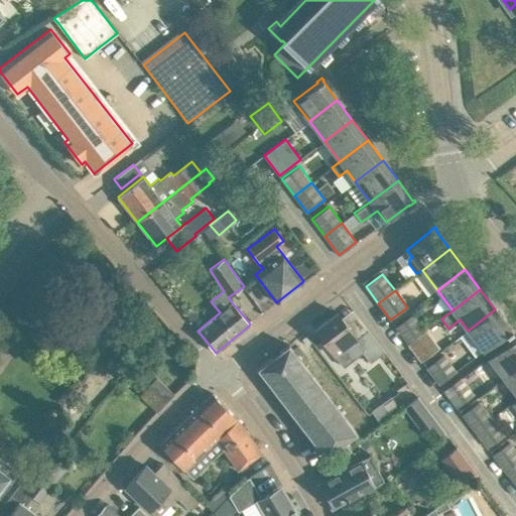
[(495,309),(468,331),(483,351),(506,334),(507,335),(513,331),(511,329),(510,329),(495,309)]
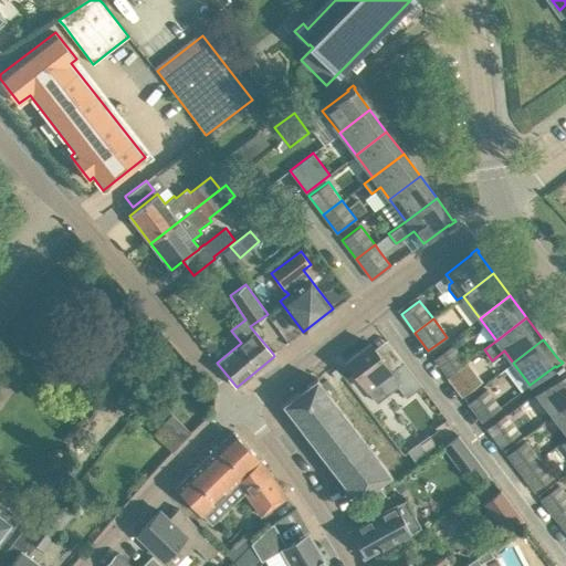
[(370,343),(345,362),(367,390),(380,380),(387,389),(395,383),(398,387),(406,398),(421,386),(392,347),(380,357),(370,343)]
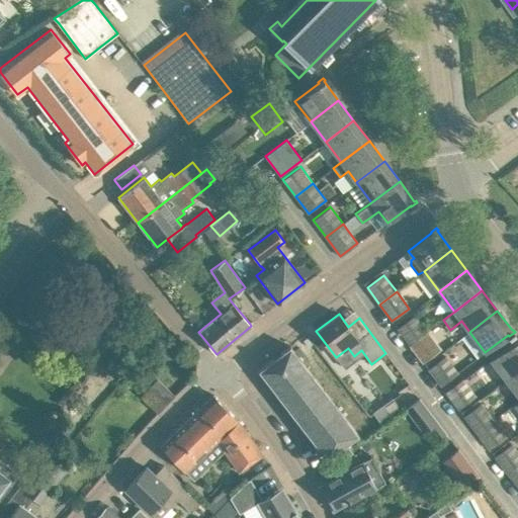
[(410,345),(427,332),(415,316),(398,328),(410,345)]
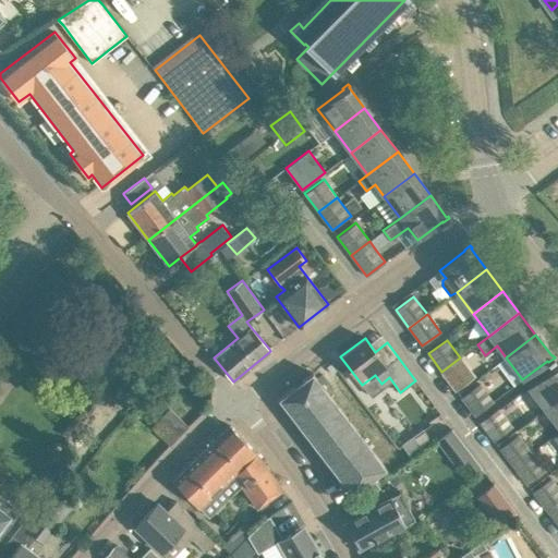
[(441,372),(456,390),(474,376),(460,358),(441,372)]
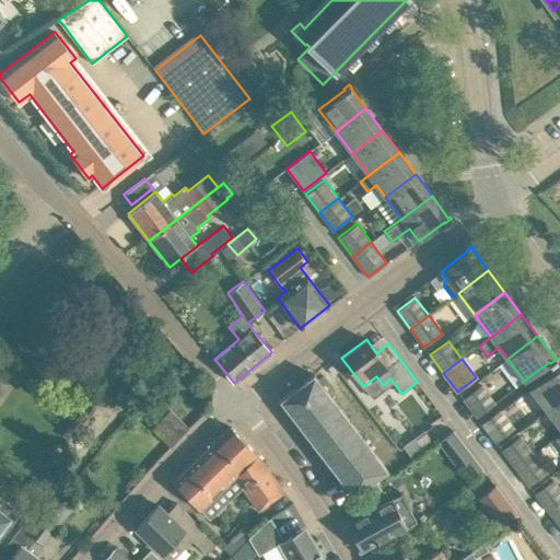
[(546,410),(559,399),(559,362),(559,363),(553,368),(556,370),(529,388),(546,410)]
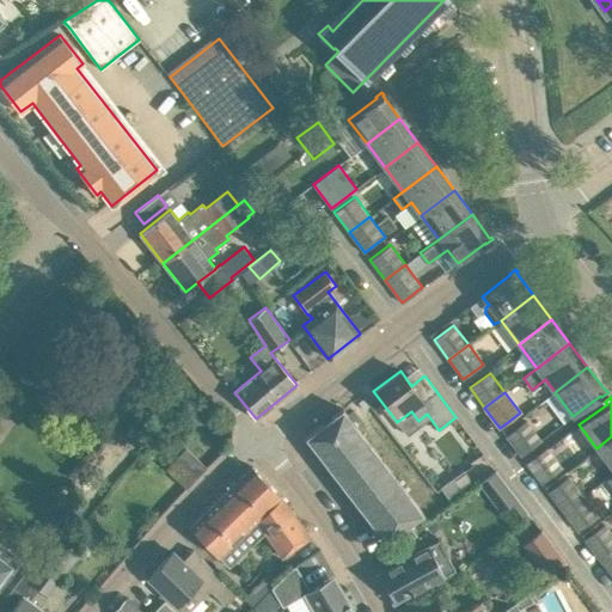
[(305,438),(386,542),(423,513),(342,408),(305,438)]
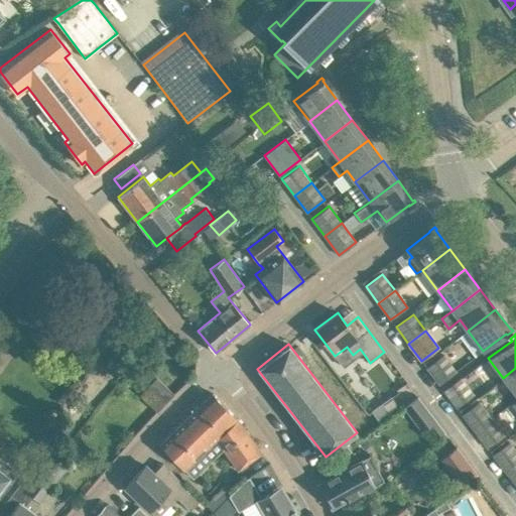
[(443,355),(426,368),(439,384),(457,372),(443,355)]
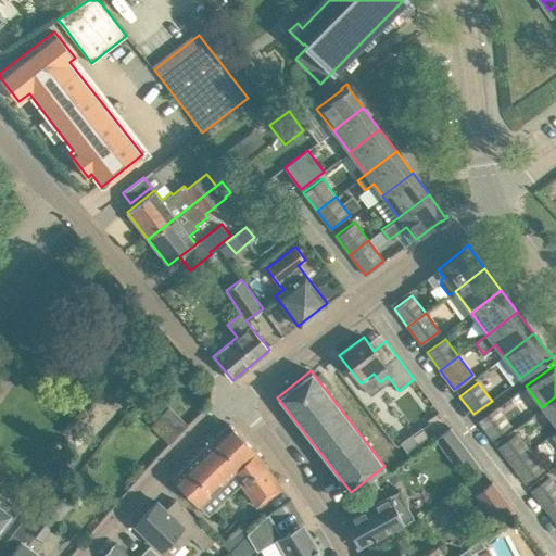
[(555,425),(555,396),(542,407),(555,425)]
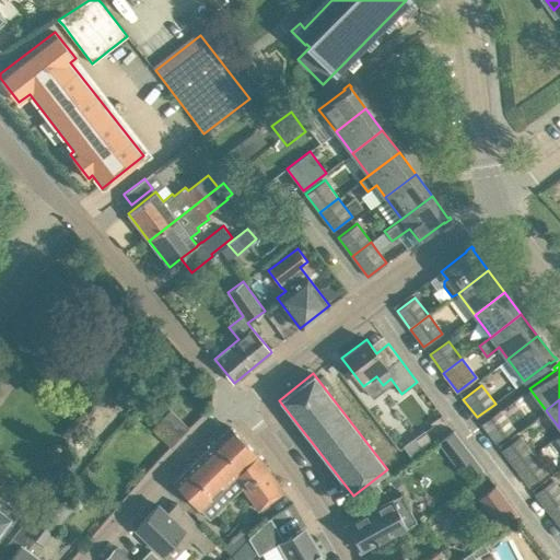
[(171,446),(189,428),(171,409),(152,428),(171,446)]
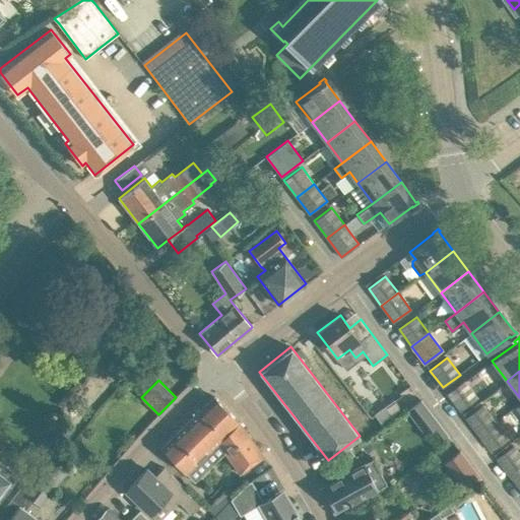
[(448,394),(460,411),(477,398),(465,381),(448,394)]
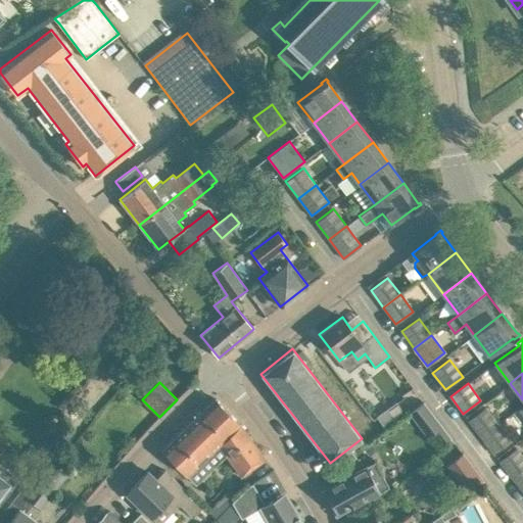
[(186,427),(162,449),(187,475),(210,453),(219,444),(241,425),(216,398),(186,427)]
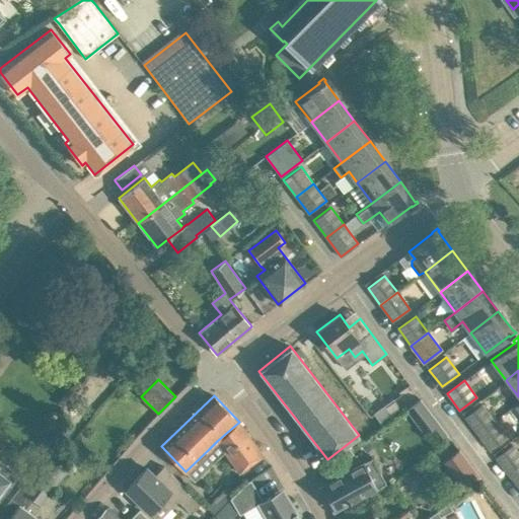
[(420,399),(406,410),(425,434),(432,429),(438,424),(439,423),(421,398),(420,399)]
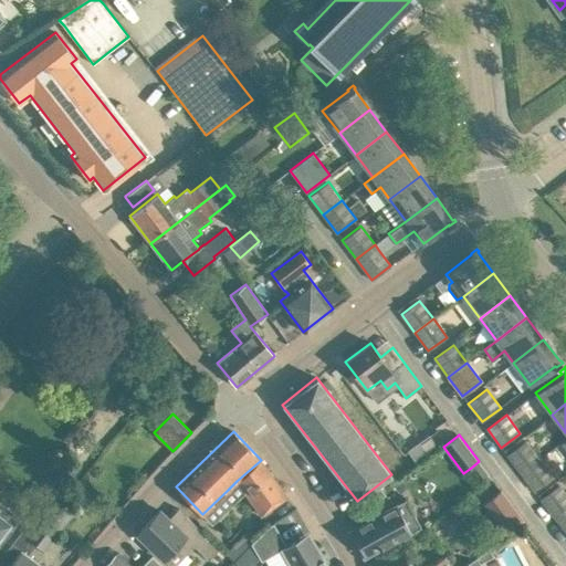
[(427,452),(437,446),(430,437),(421,443),(427,452)]
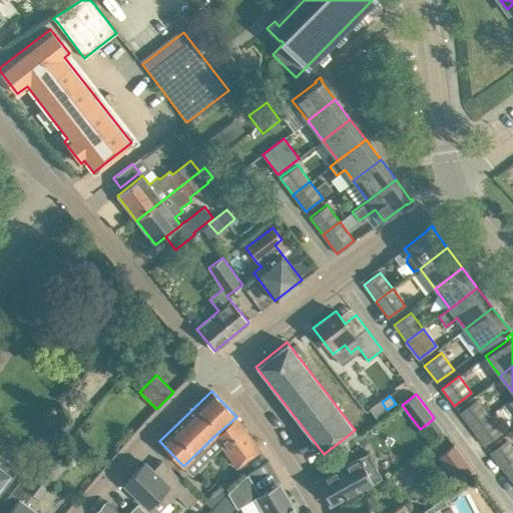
[(472,429),(489,416),(476,399),(459,412),(472,429)]
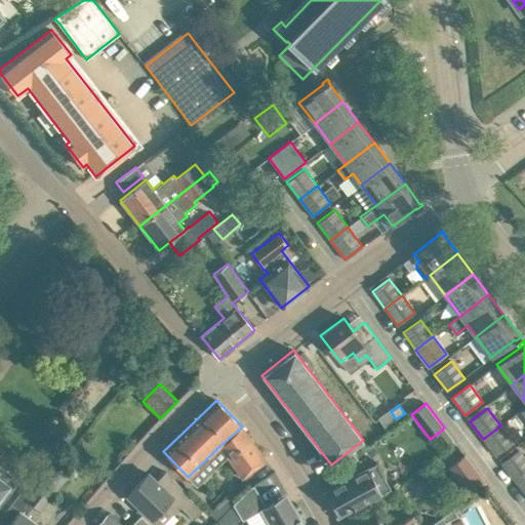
[(389,410),(377,418),(387,430),(397,422),(389,410)]
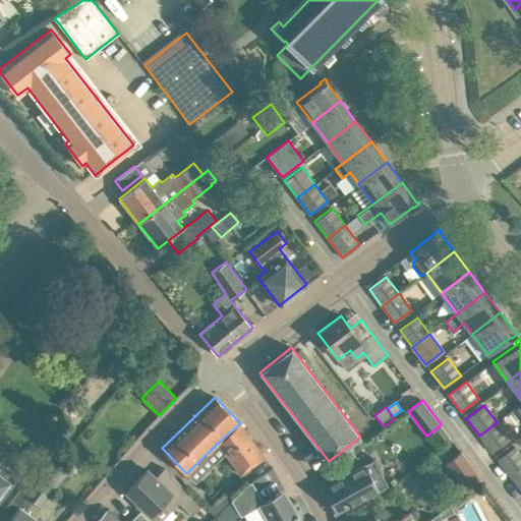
[(479,436),(493,453),(510,440),(497,422),(479,436)]
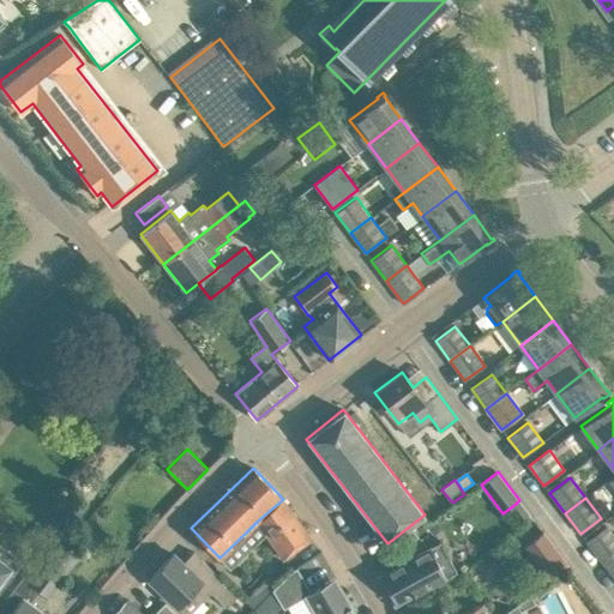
[(283,499),(257,522),(284,558),(312,539),(283,499)]
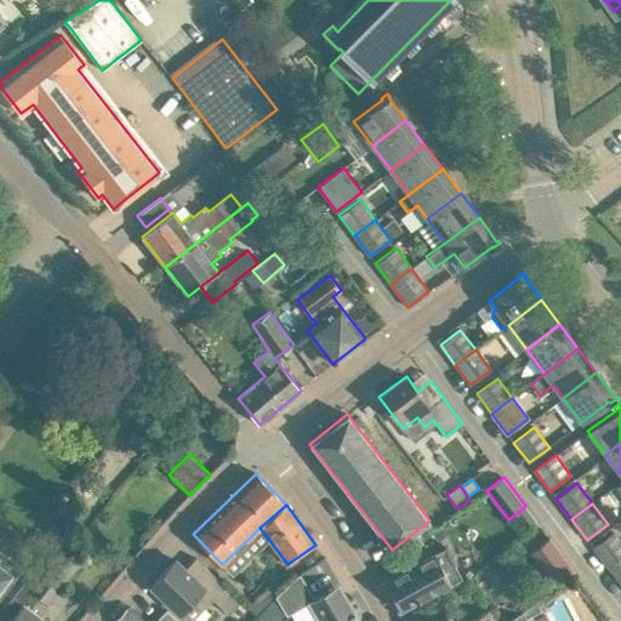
[(608,568),(620,557),(620,541),(613,531),(593,547),(608,568)]
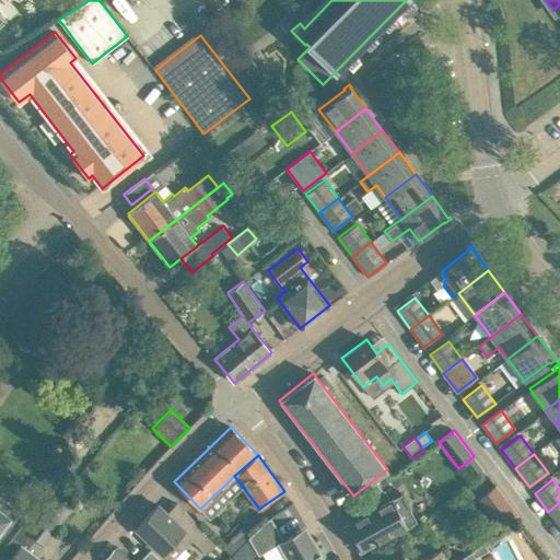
[(500,527),(517,514),(496,485),(478,498),(500,527)]
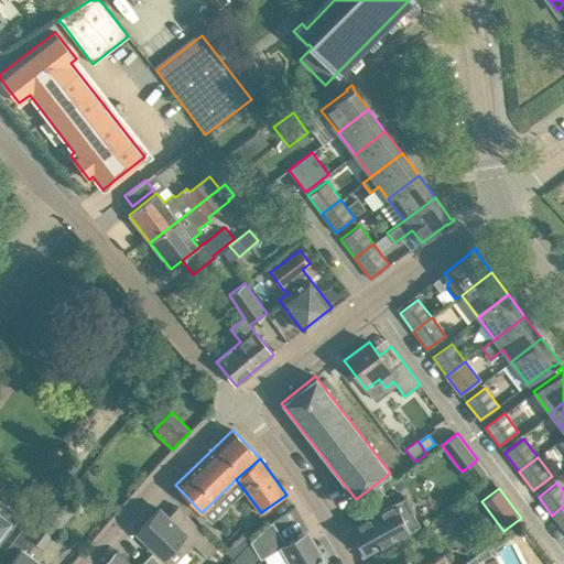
[(380,546),(396,538),(419,525),(404,497),(366,518),(367,519),(351,527),(349,528),(354,537),(362,554),(364,554),(379,545),(380,546)]
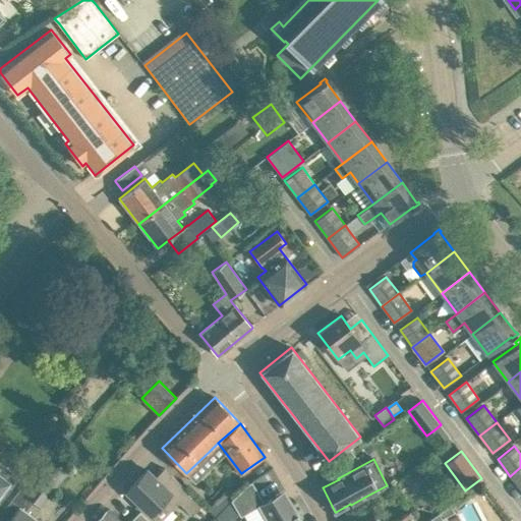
[(0,501),(19,475),(0,460),(0,501)]
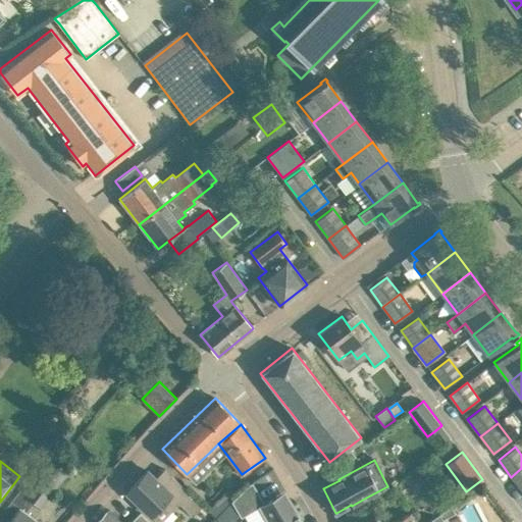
[(25,481),(0,514),(0,520),(2,521),(38,521),(24,512),(33,502),(40,507),(65,473),(51,462),(33,486),(25,481)]
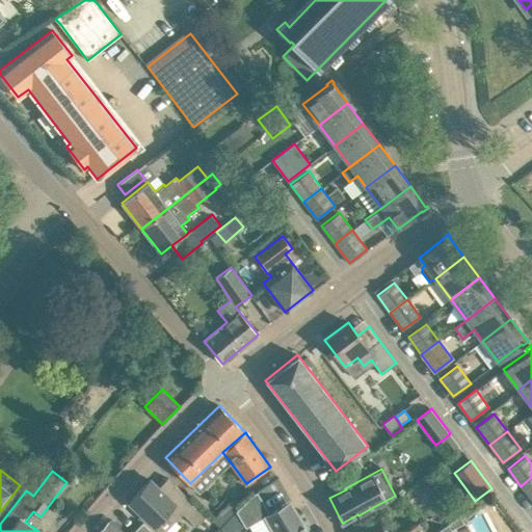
[(531,477),(521,486),(531,501),(531,477)]
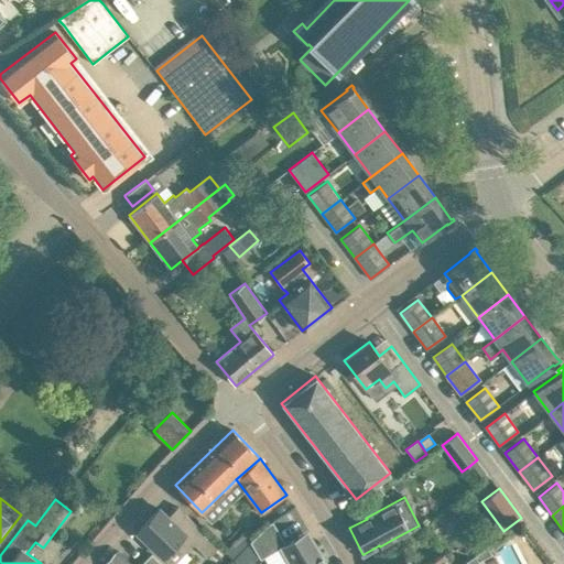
[(170,563),(173,563),(186,552),(194,543),(207,556),(218,545),(185,513),(175,524),(159,508),(137,531),(163,557),(170,563)]
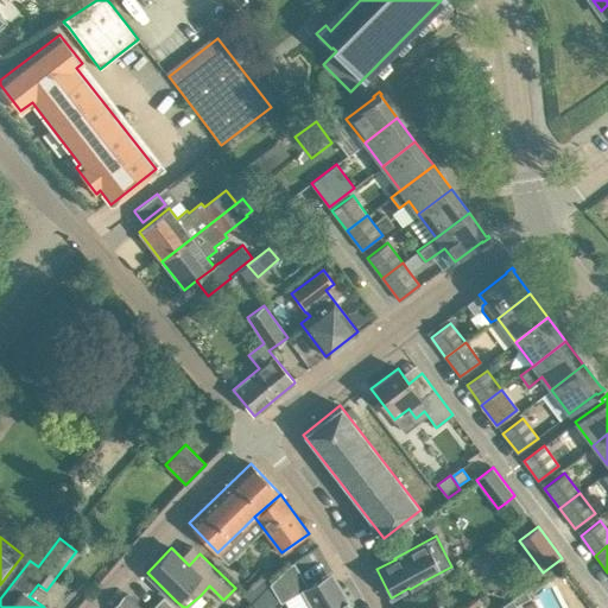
[(280,602),(301,590),(310,607),(353,607),(350,601),(348,602),(335,580),(330,582),(323,571),(305,582),(292,559),(287,562),(270,583),(280,602)]
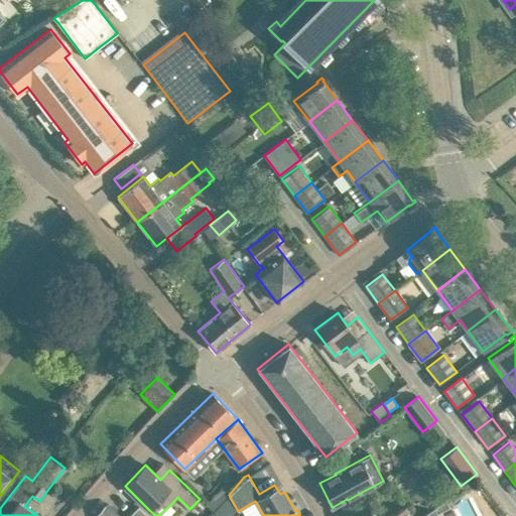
[(449,507),(445,500),(439,505),(439,504),(434,507),(437,513),(449,507)]
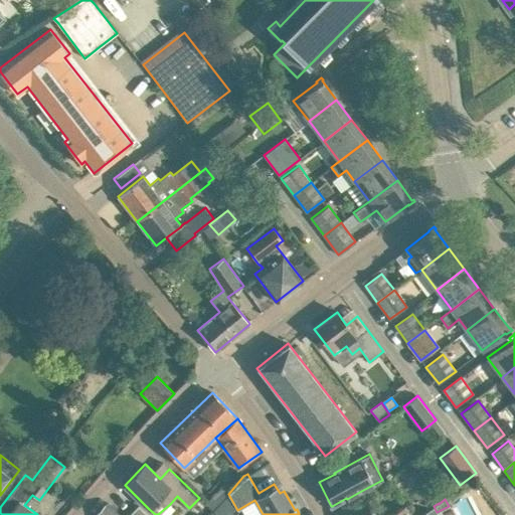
[(120,514),(107,503),(95,514),(120,514)]
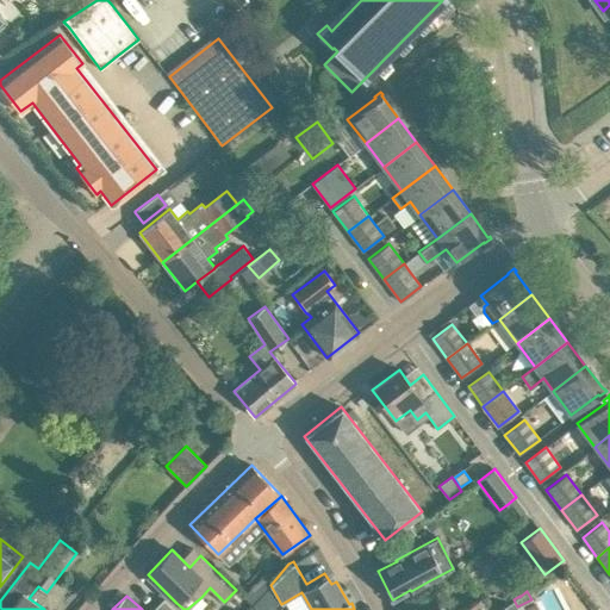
[(176,609),(165,597),(151,609),(176,609)]
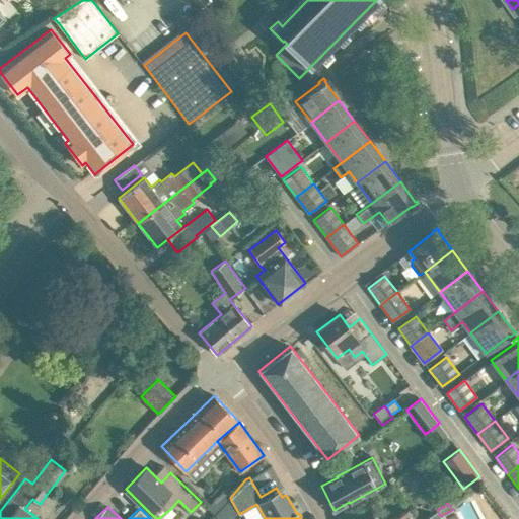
[(413,518),(409,510),(390,518),(377,518),(376,517),(371,518),(413,518)]
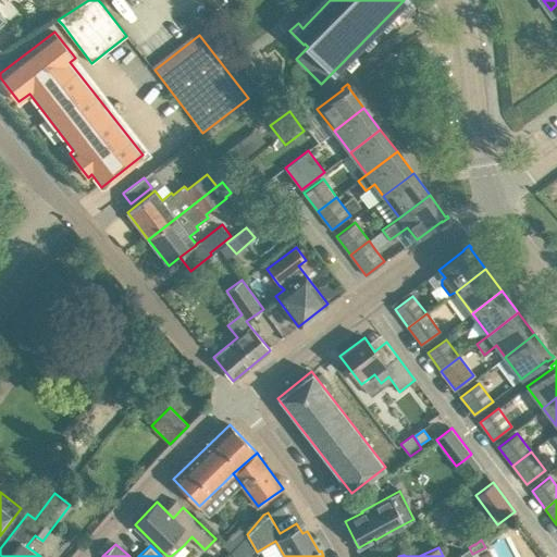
[(457,556),(473,556),(472,554),(469,547),(460,554),(460,555),(457,556)]
